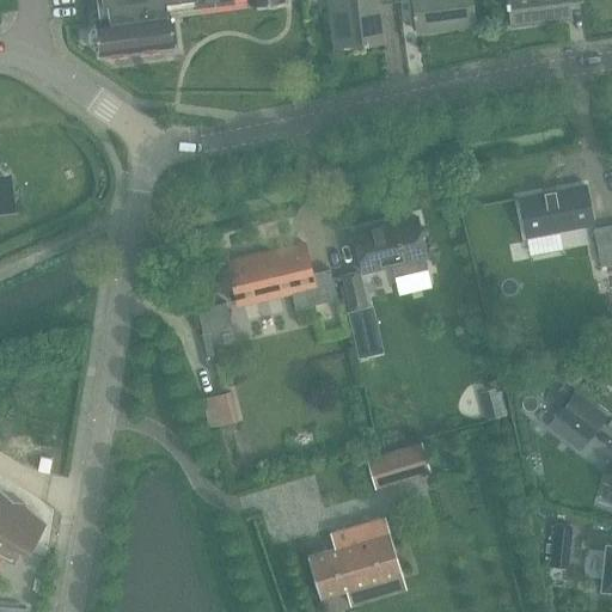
[(96,0),(99,18),(95,19),(99,55),(173,46),(171,29),(173,28),(172,26),(171,26),(170,11),(248,1),(249,4),(265,1),(265,2),(268,2),(267,1),(274,0),(96,0)]
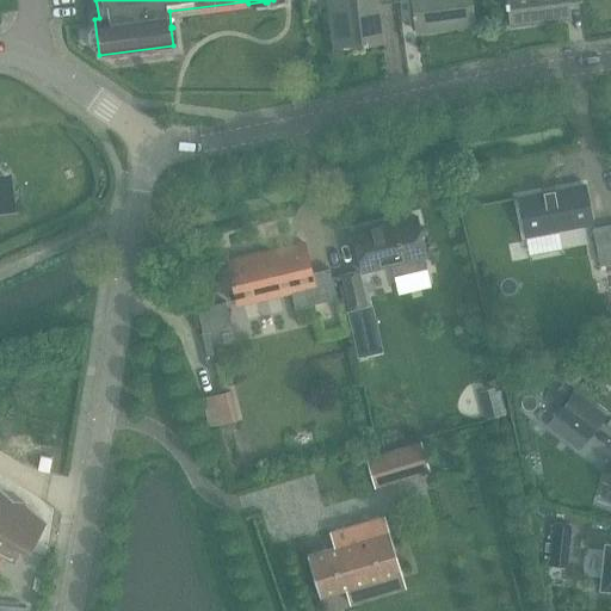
[(329,0),(337,49),(384,43),(380,4),(395,2),(394,0),(329,0)]
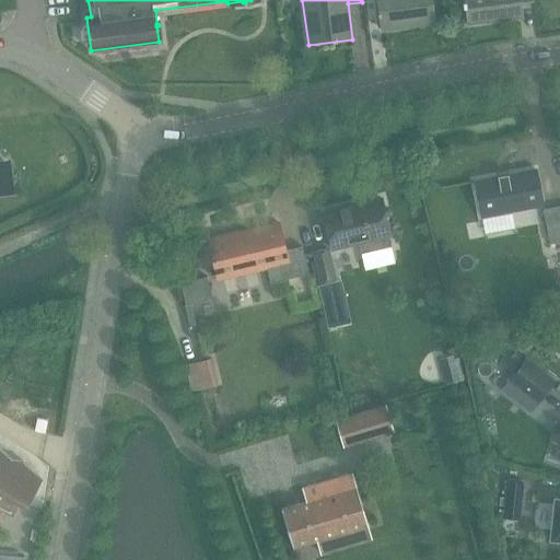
[(377,0),(382,30),(434,22),(431,0),(377,0)]
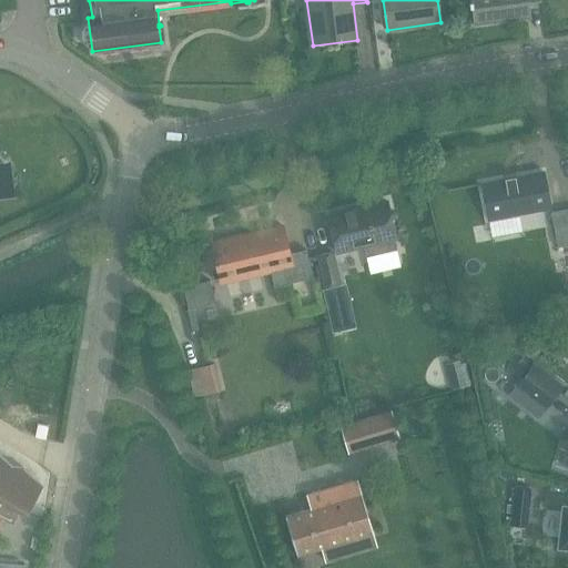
[(472,0),(475,24),(530,17),(528,4),(540,2),(539,0),(472,0)]
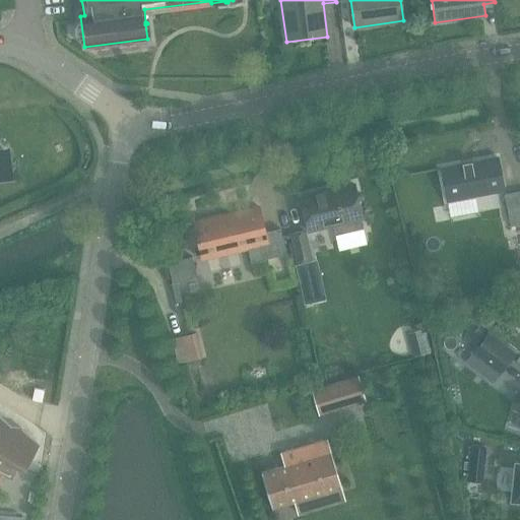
[(498,158),(441,170),(445,188),(447,201),(448,200),(503,190),(498,158)]
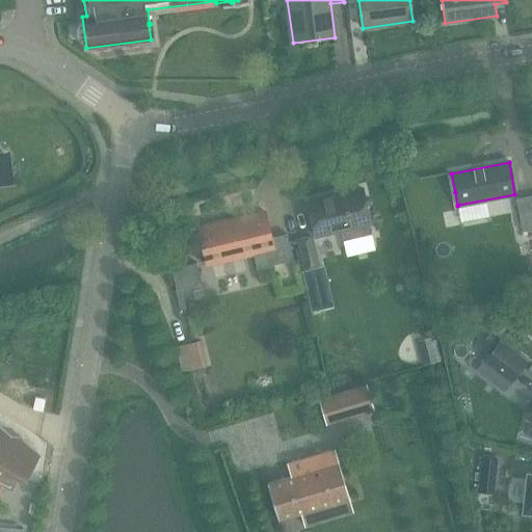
[(331,196),(308,202),(315,237),(331,233),(349,229),(351,238),(371,234),(369,224),(370,223),(362,189),(331,196)]
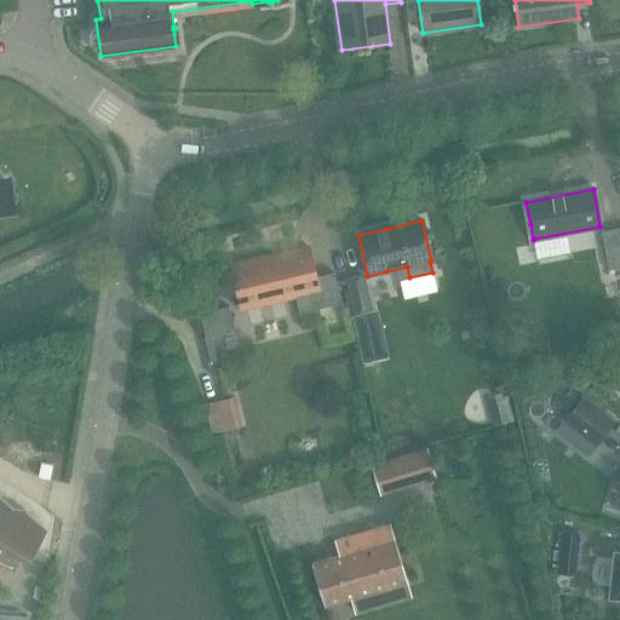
[(619,227),(602,231),(609,270),(619,267),(619,227)]
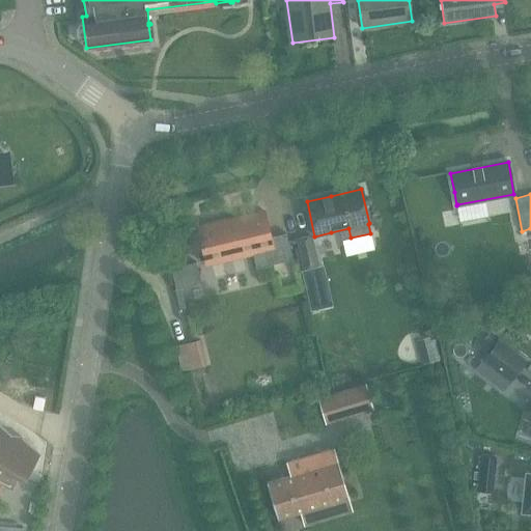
[(197,227),(205,264),(252,253),(255,269),(291,260),(285,233),(270,238),(264,212),(197,227)]
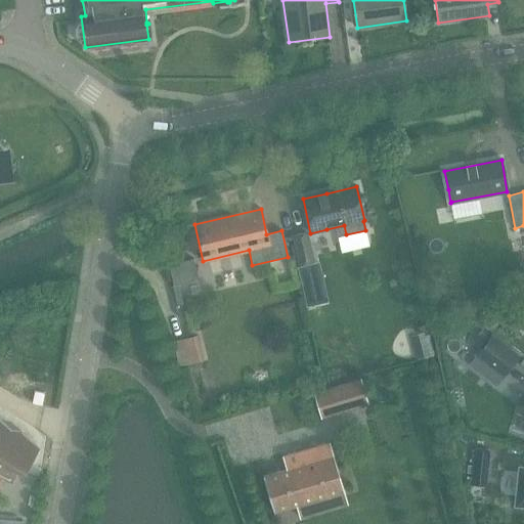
[(307,232),(294,235),(301,268),(307,267),(314,265),(313,261),(307,232)]
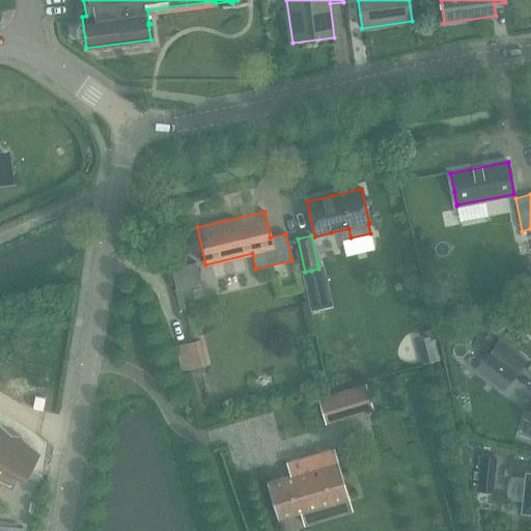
[(170,269),(176,289),(182,288),(201,283),(196,262),(170,269)]
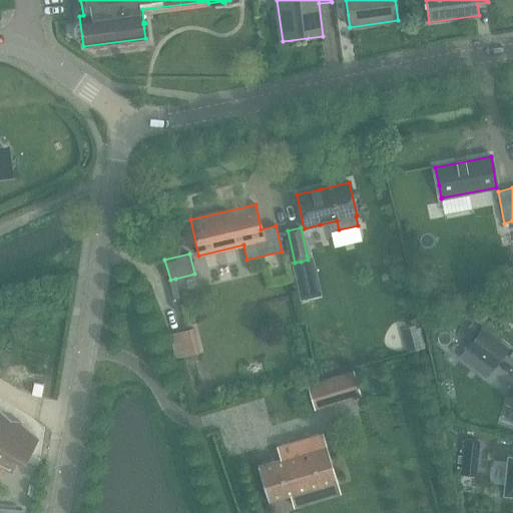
[(295,263),(290,264),(299,303),(310,300),(301,262),(295,263)]
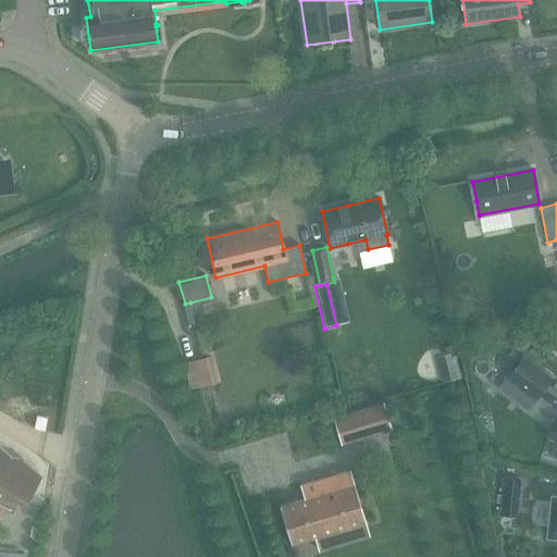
[(190,302),(185,304),(189,324),(196,323),(190,302)]
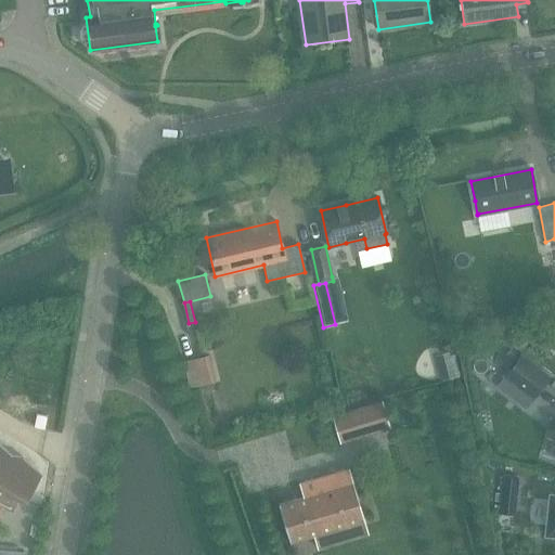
[(191,350),(196,381),(221,375),(216,346),(191,350)]
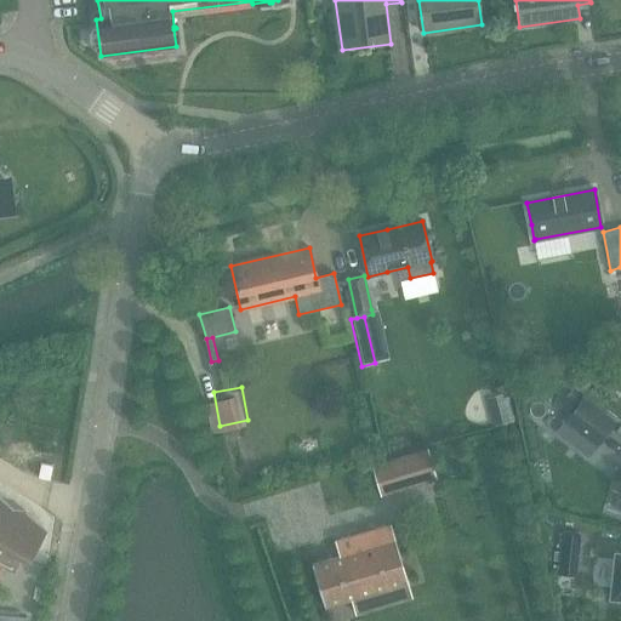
[(570,394),(560,408),(570,414),(564,421),(597,446),(616,422),(584,397),(580,402),(570,394)]
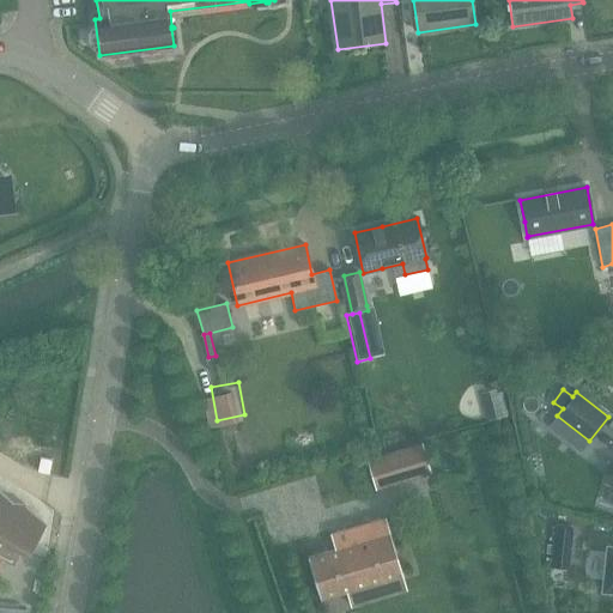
[(501,401),(483,406),(486,419),(504,414),(501,401)]
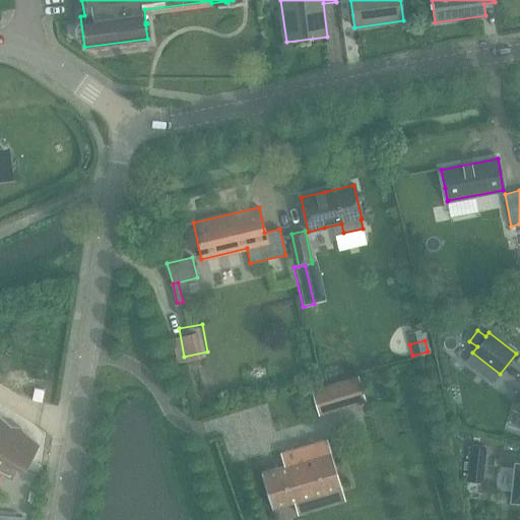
[(358,377),(313,390),(320,414),(365,401),(358,377)]
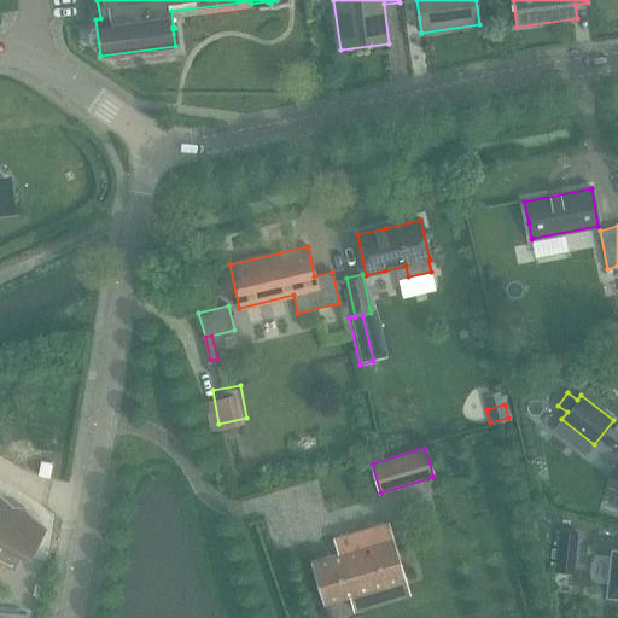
[(0,560),(12,566),(15,560),(17,554),(27,559),(45,529),(23,509),(13,508),(0,496),(0,560)]
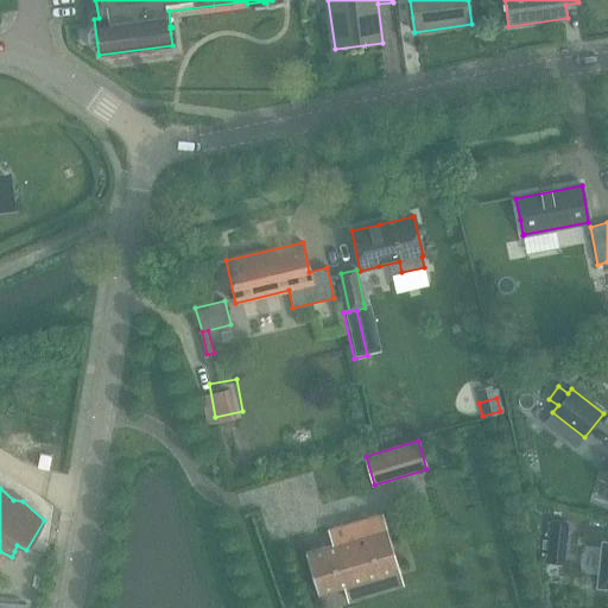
[(304,552),(317,594),(397,570),(379,514),(362,519),(365,529),(350,532),(348,523),(329,529),(333,544),(304,552)]
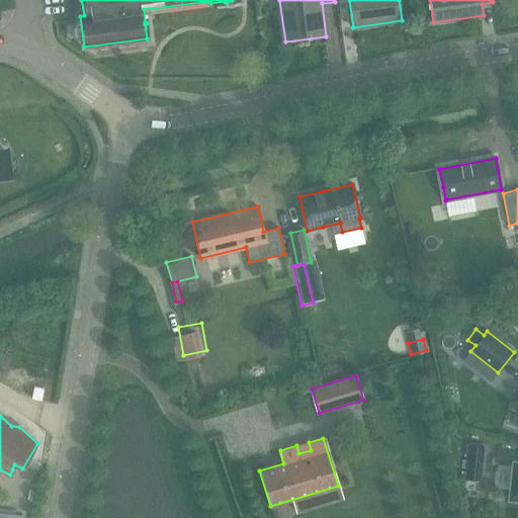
[(469,443),(468,453),(483,454),(484,445),(469,443)]
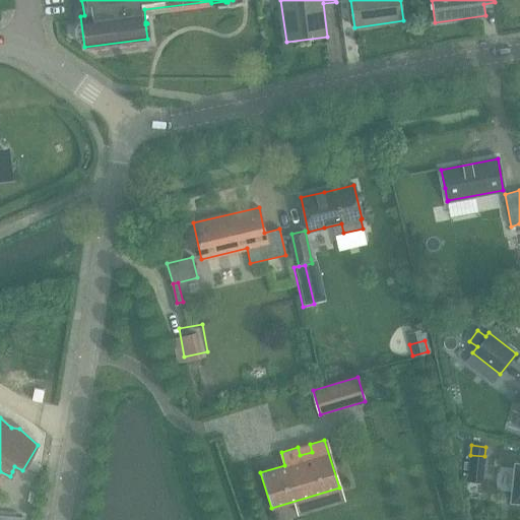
[(511,500),(519,500),(519,463),(515,463),(511,500)]
